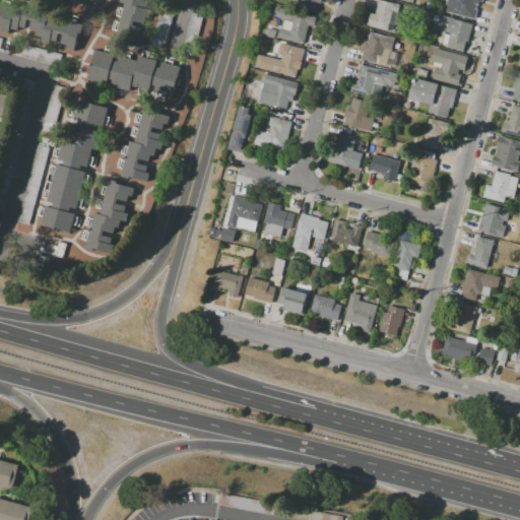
[(144,0),(148,1),(146,8),(150,9),(148,18),(130,13),(134,2),(127,0),(144,0)]
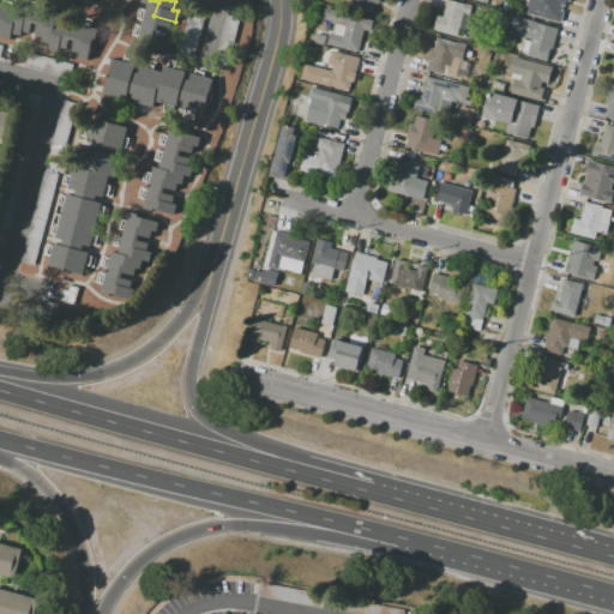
[(378,0),(378,4),(371,2),(368,13),(348,7),(349,0),(378,0)]
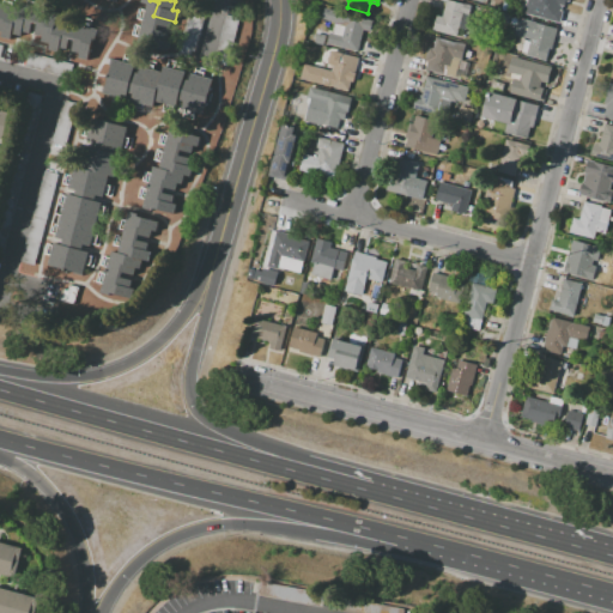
[(432,30),(436,16),(442,17),(445,0),(451,0),(472,5),(466,25),(468,26),(466,40),(432,30)]
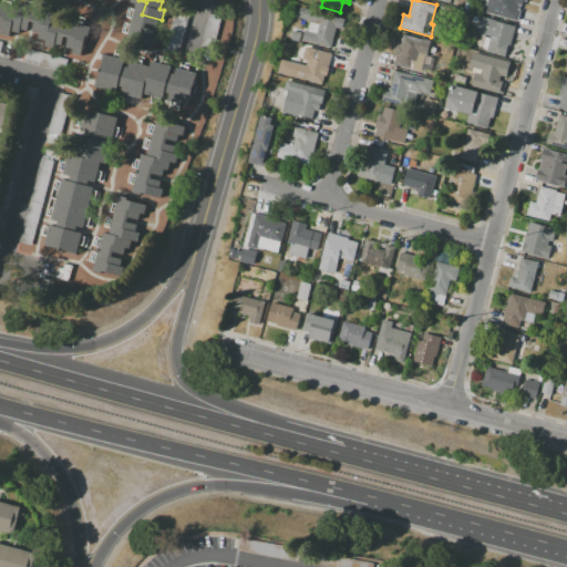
[(525,0),(525,2),(523,2),(522,7),(519,6),(518,9),(521,10),(518,21),(483,12),(485,4),(486,6),(487,0),(525,0)]
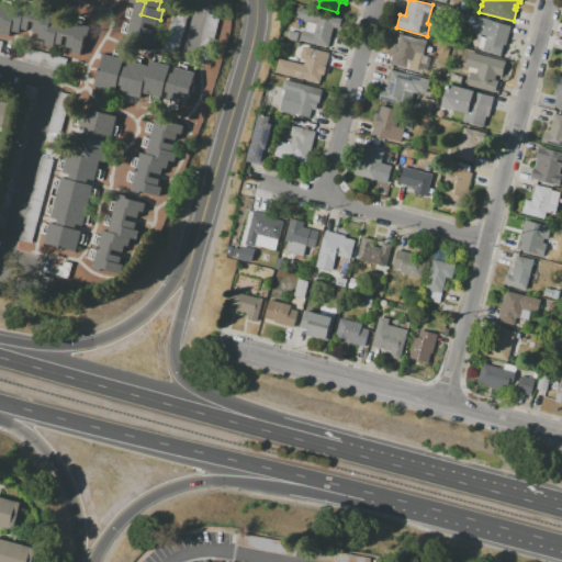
[(0,2),(15,7),(17,2),(45,10),(43,21),(87,33),(81,55),(71,53),(72,49),(66,47),(68,38),(64,37),(62,47),(54,46),(54,48),(43,46),(44,40),(37,37),(38,35),(20,30),(18,38),(0,34),(1,30),(0,29),(0,2)]
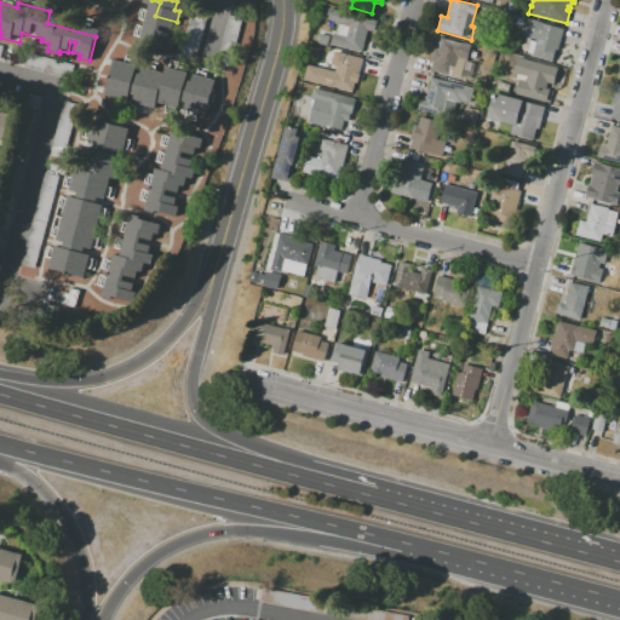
[(327,7),(377,21),(373,32),(368,30),(362,52),(329,44),(333,33),(336,34),(338,23),(325,19),(327,7)]
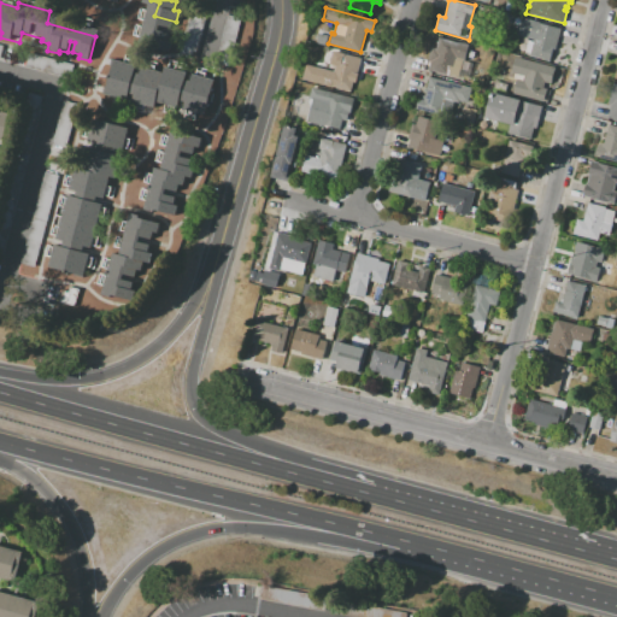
[(227,15),(240,18),(230,60),(217,57),(227,15)]
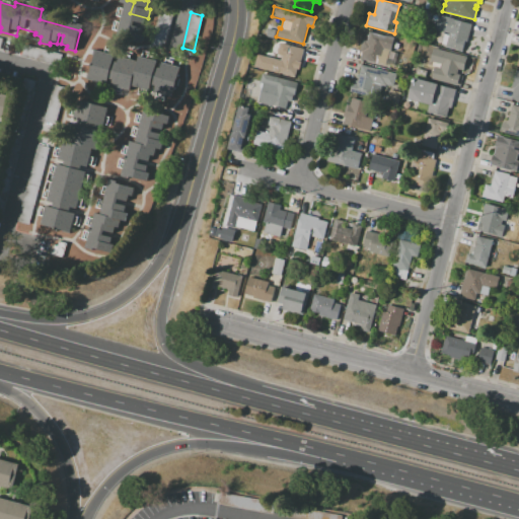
[(160,13),(170,16),(164,43),(154,40),(160,13)]
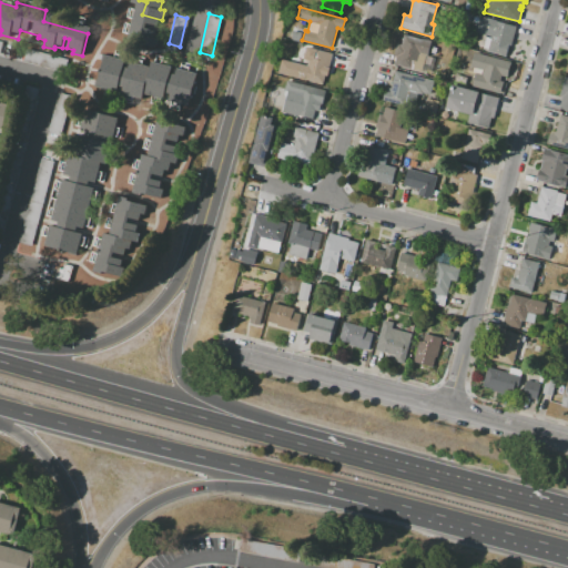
[(480,17),(516,27),(510,46),(508,46),(506,57),(487,51),(490,37),(476,33),(480,17)]
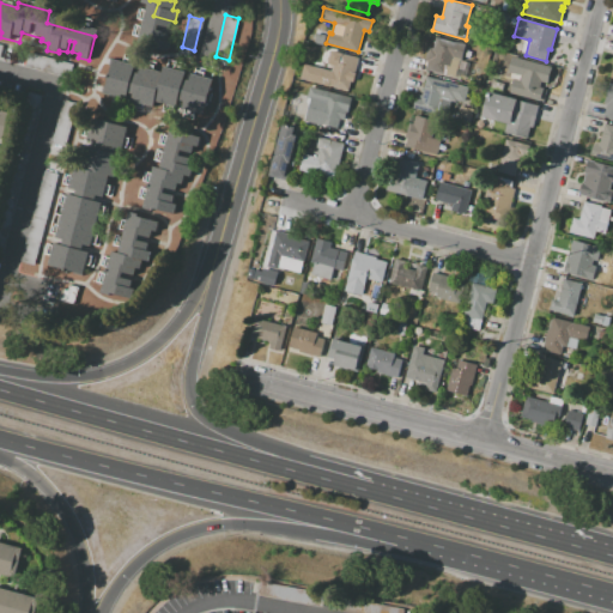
[(323,46),(310,42),(313,32),(326,36),(323,46)]
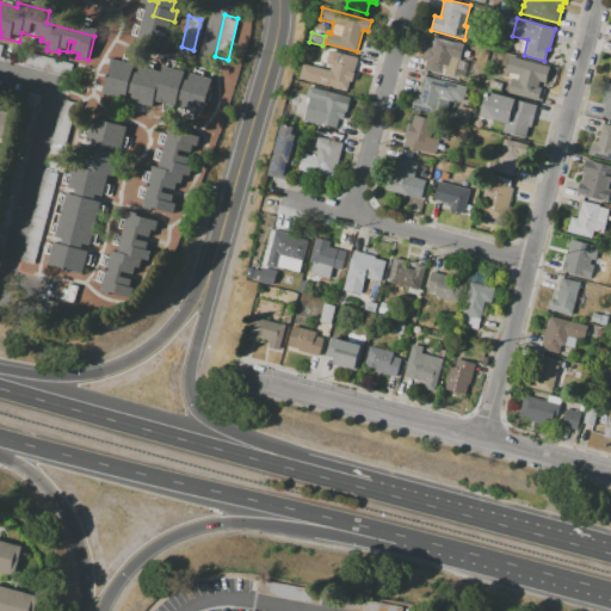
[(424,69),(426,61),(423,60),(426,45),(430,47),(432,37),(466,45),(461,60),(458,59),(454,78),(424,69)]
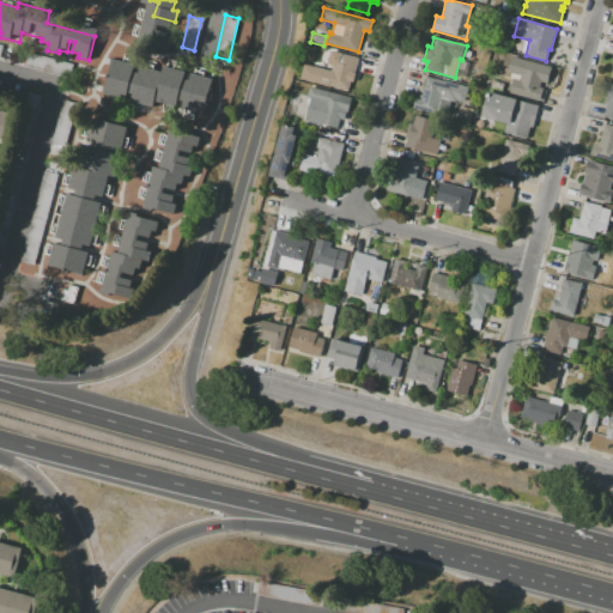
[(25,52),(73,65),(70,79),(22,67),(25,52)]
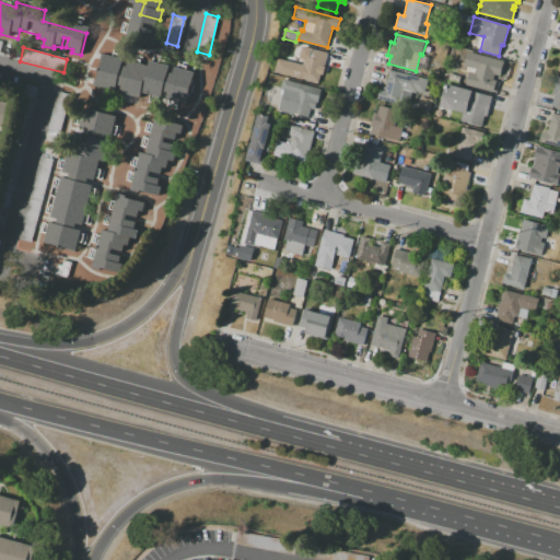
[(328,54),(325,66),(326,66),(324,76),(322,76),(319,84),(273,72),(278,58),(302,65),(303,60),(299,59),(302,47),(328,54)]
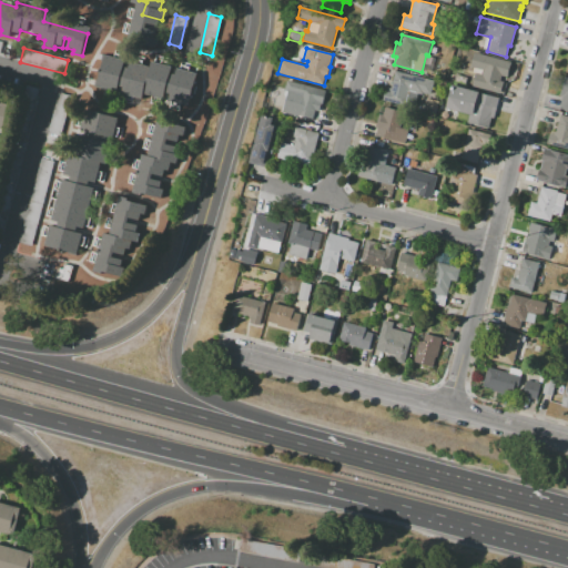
[(195,73),(189,101),(182,99),(181,104),(143,95),(143,99),(122,93),(124,89),(100,83),(107,57),(113,58),(114,53),(123,56),(122,60),(150,67),(151,62),(160,64),(161,60),(170,62),(169,67),(180,70),(181,66),(191,68),(190,72),(195,73)]
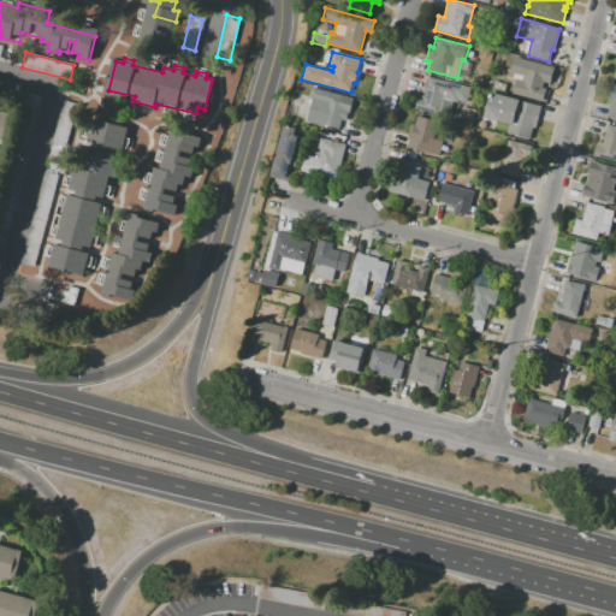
[(520,96),(528,63),(552,69),(549,83),(542,82),(537,100),(520,96)]
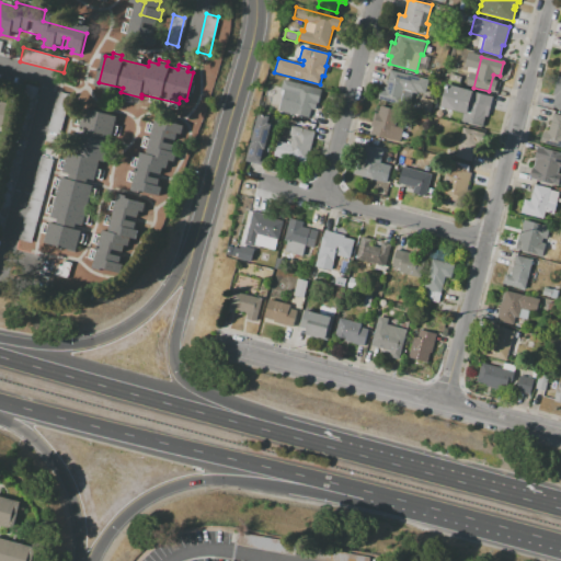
[(377,98),(379,89),(382,89),(384,87),(385,87),(390,69),(428,80),(425,94),(418,92),(416,94),(403,90),(400,104),(377,98)]
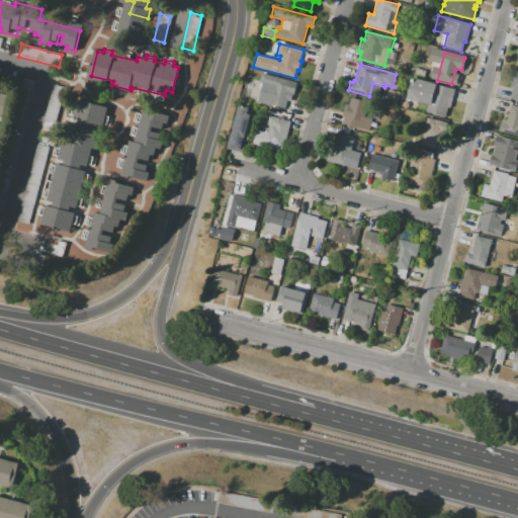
[(405,72),(397,70),(399,64),(406,66),(405,72)]
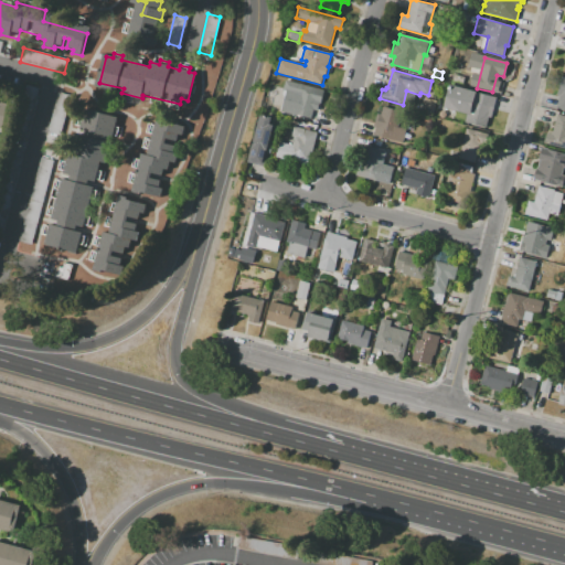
[(452,83),(455,74),(464,77),(461,85),(452,83)]
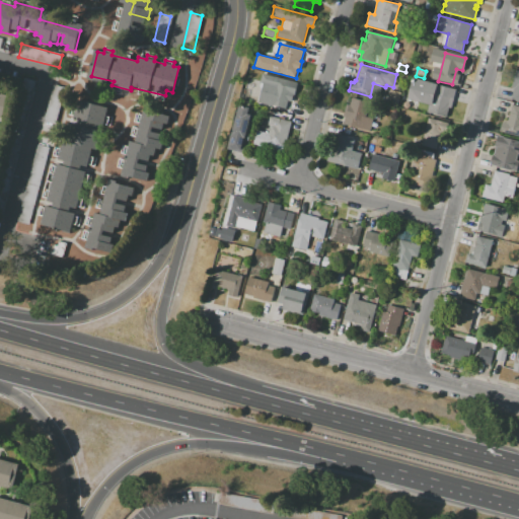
[(518,71),(515,70),(508,99),(518,101),(518,71)]
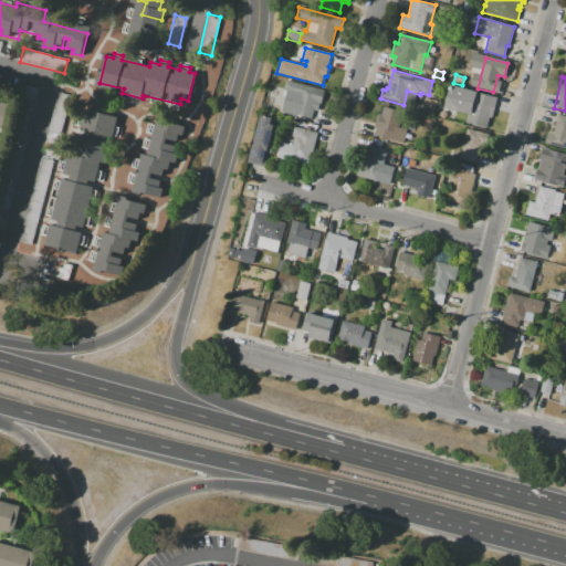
[(285,80),(325,90),(321,104),(316,103),(312,118),(293,113),(299,94),(283,91),(285,80)]
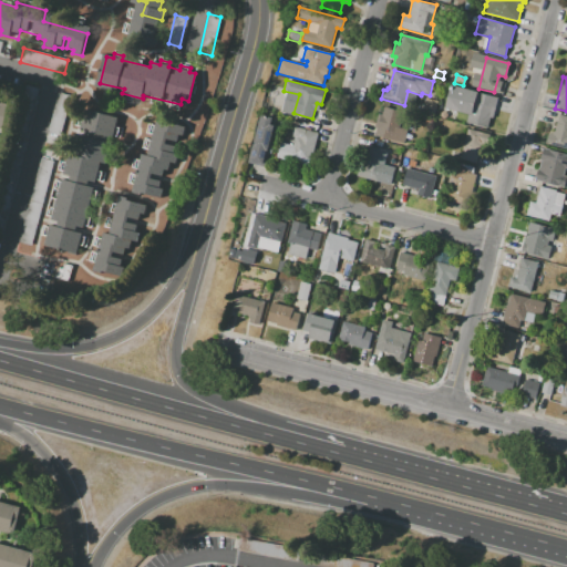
[(24,84),(12,133),(26,136),(38,88),(24,84)]
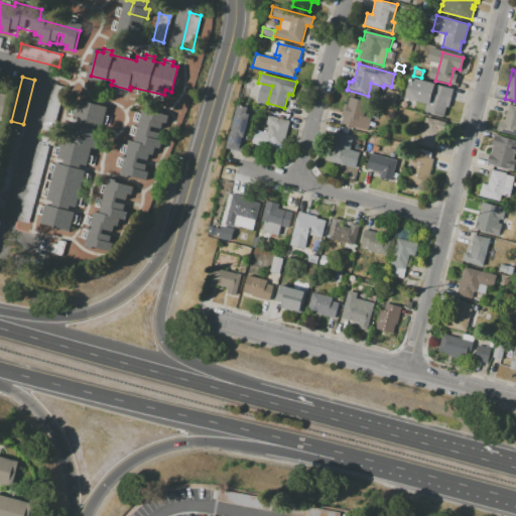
[(443,116),(424,111),(426,104),(405,99),(411,78),(453,89),(447,107),(445,107),(443,116)]
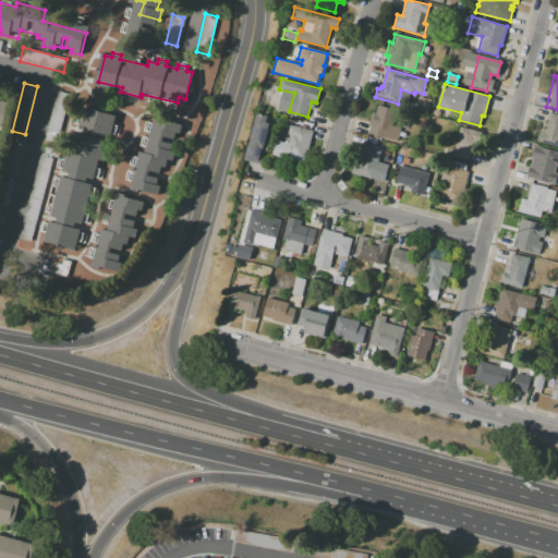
[(58,91),(70,94),(59,137),(47,134),(58,91)]
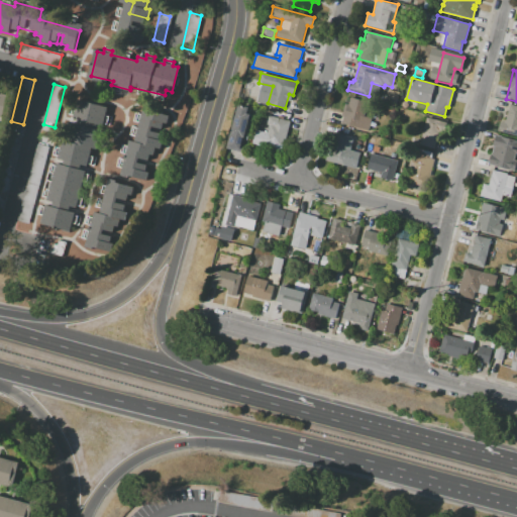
[(386,100),(388,90),(399,93),(397,103),(386,100)]
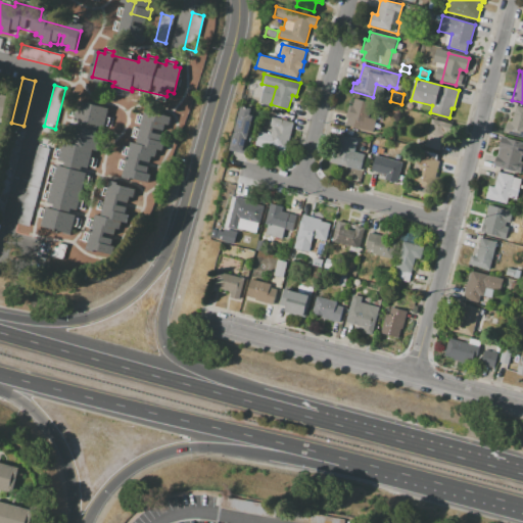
[(0,94),(8,97),(2,119),(0,117),(0,94)]
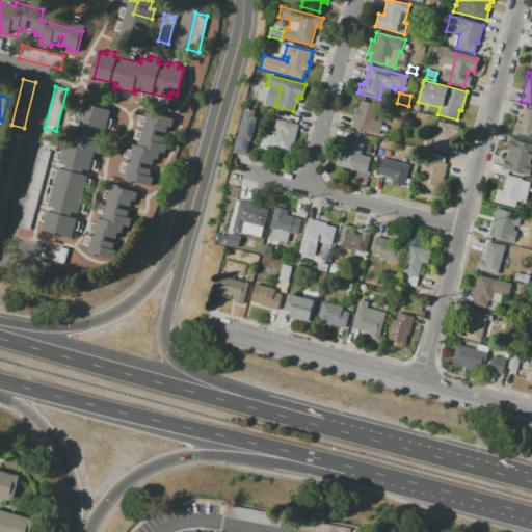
[(351,127),(352,121),(350,120),(354,106),(357,107),(360,100),(378,105),(375,120),(382,122),(378,134),(351,127)]
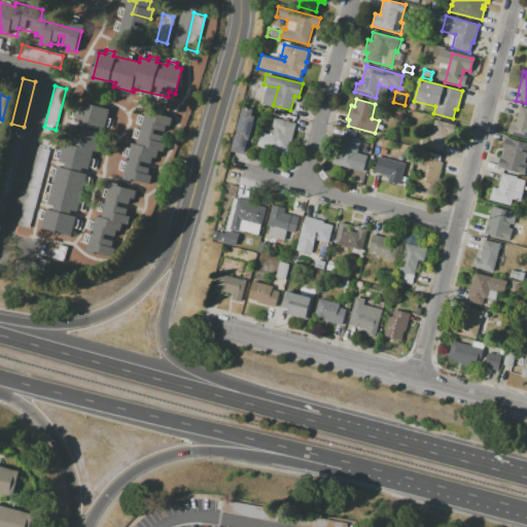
[(79,102),(109,109),(99,153),(93,151),(91,159),(97,160),(95,170),(89,169),(86,177),(92,178),(90,187),(84,186),(81,201),(84,202),(82,211),(76,210),(74,220),(78,221),(76,229),(72,227),(70,237),(42,230),(44,219),(39,218),(41,211),(46,212),(48,202),(43,201),(45,192),(50,194),(54,178),(50,177),(53,168),(56,169),(58,160),(56,159),(58,149),(61,150),(62,143),(69,145),(75,118),(71,117),(74,107),(78,108),(79,102)]
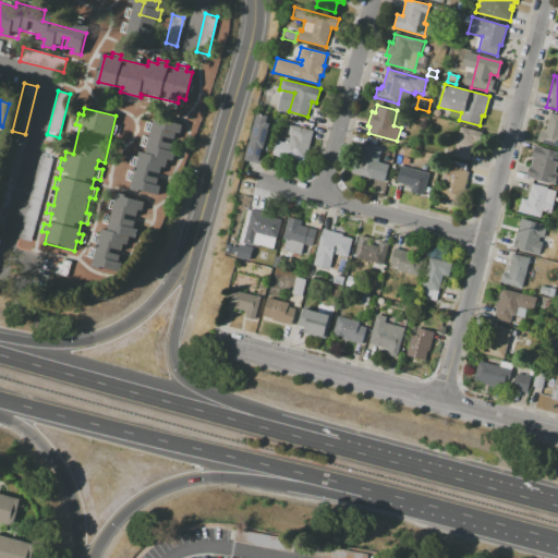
[(244,160),(257,112),(271,117),(269,124),(273,124),(267,145),(268,145),(267,152),(265,152),(262,165),(244,160)]
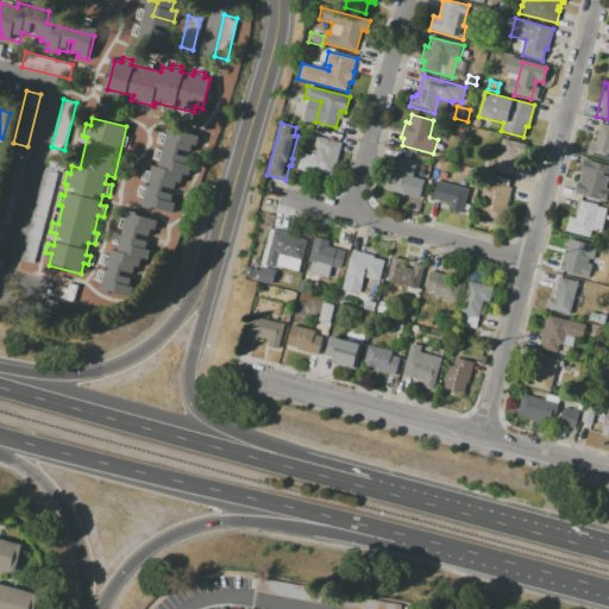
[(600,123),(608,125),(608,159),(586,155),(589,143),(592,144),(594,140),(595,142),(600,123)]
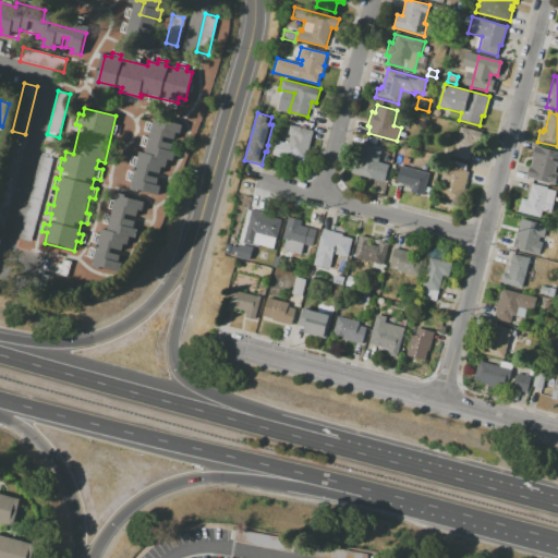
[(130,191),(132,181),(129,180),(131,172),(134,172),(140,153),(145,154),(150,132),(146,131),(148,121),(153,123),(155,116),(183,122),(180,133),(177,132),(174,140),(166,137),(165,142),(173,144),(172,152),(176,153),(173,161),(168,159),(166,168),(161,167),(157,185),(160,186),(158,195),(140,190),(138,193),(130,191)]
